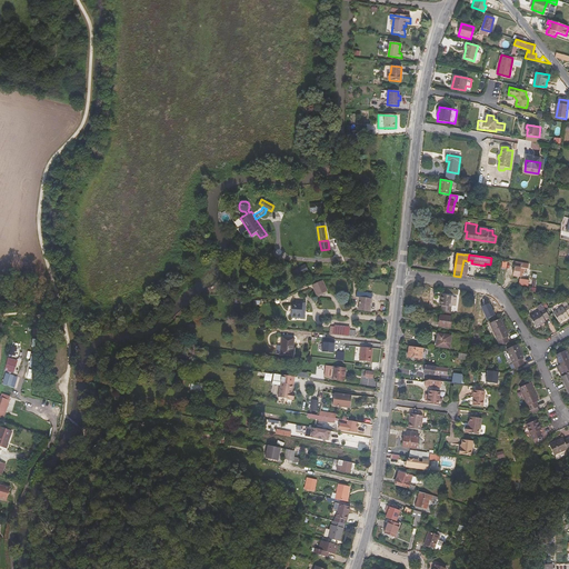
[(529,263),(516,261),(515,269),(512,269),(512,271),(515,272),(513,276),(519,277),(520,273),(523,275),(526,269),(528,269),(529,263)]
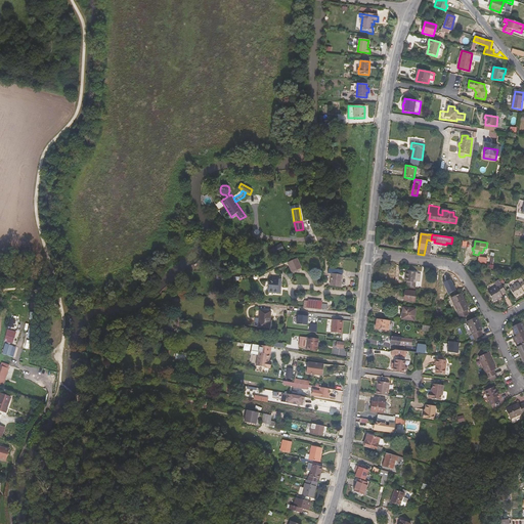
[(272,255),(285,249),(281,244),(270,250),(272,255)]
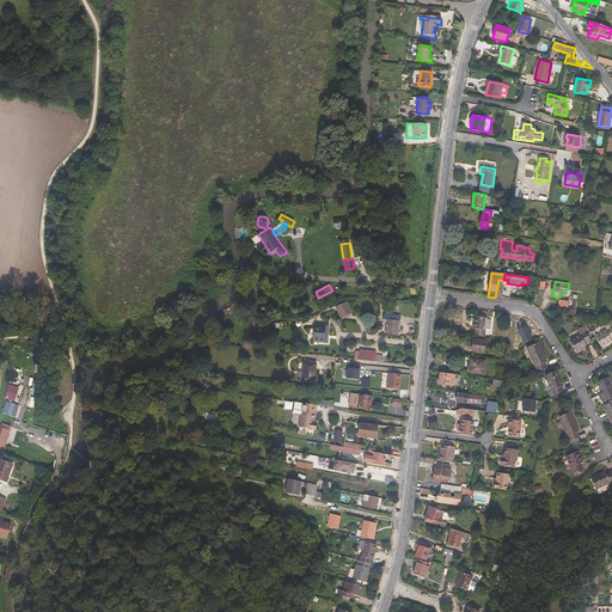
[(335,307),(340,319),(353,314),(348,303),(335,307)]
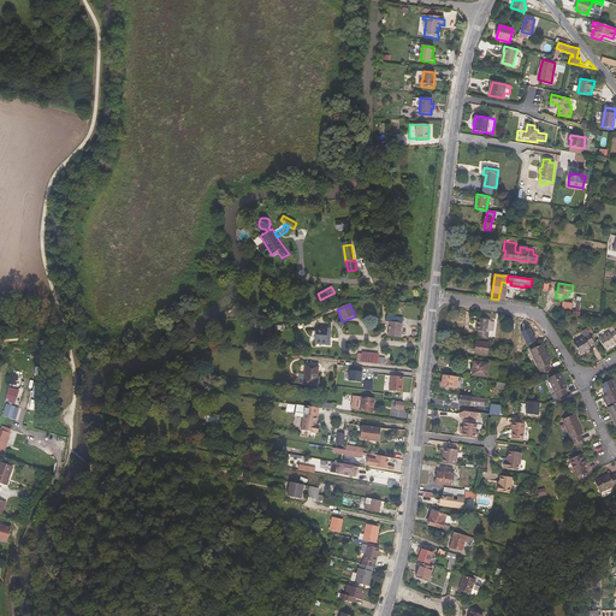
[(490,321),(478,319),(477,330),(479,331),(478,337),(483,338),(489,338),(490,321)]
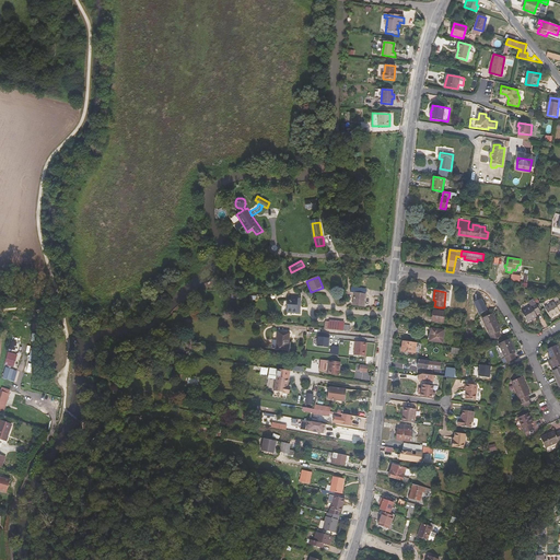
[(364,305),(365,294),(354,292),(353,304),(364,305)]
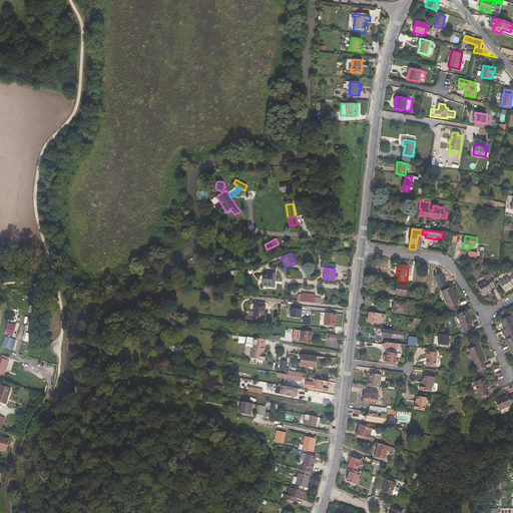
[(265,273),(264,286),(274,287),(276,274),(265,273)]
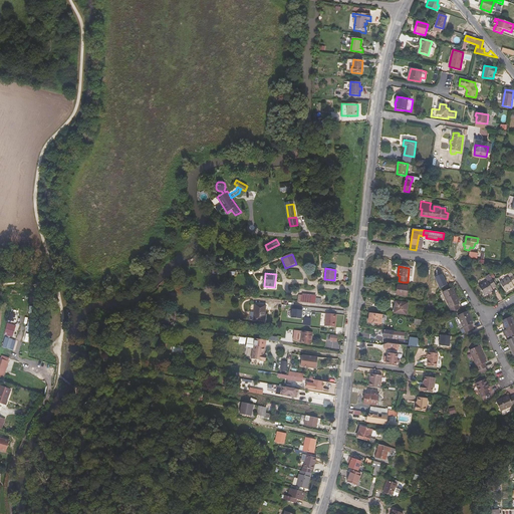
[(513,283),(513,276),(513,275),(500,282),(506,291),(513,287),(513,285),(513,283)]
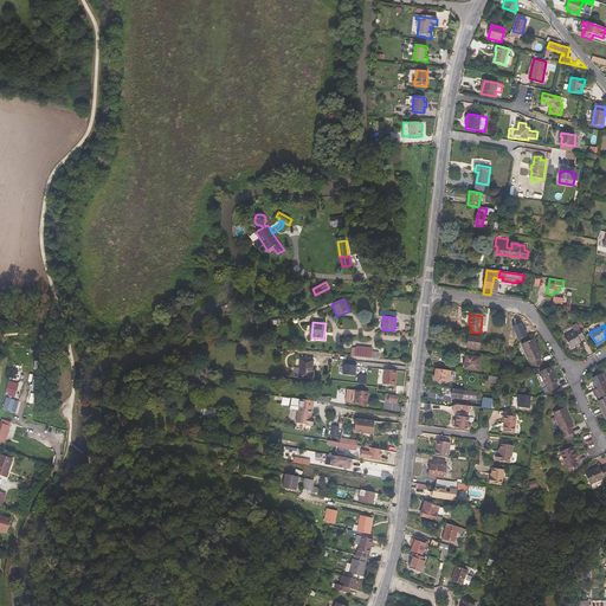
[(580,328),(565,337),(571,348),(581,342),(580,340),(585,336),(580,328)]
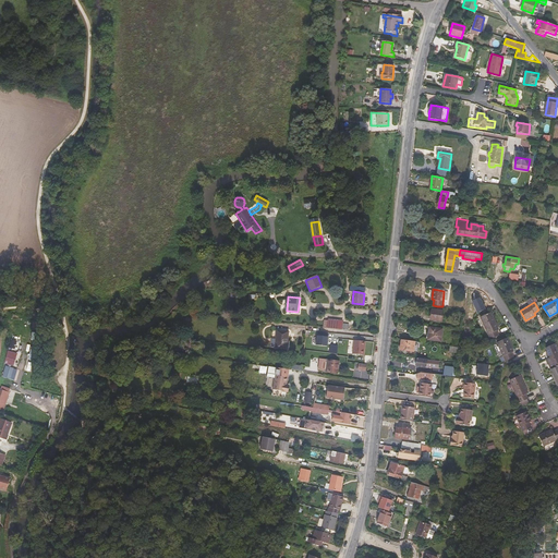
[(443,311),(437,310),(432,310),(431,319),(441,322),(443,311)]
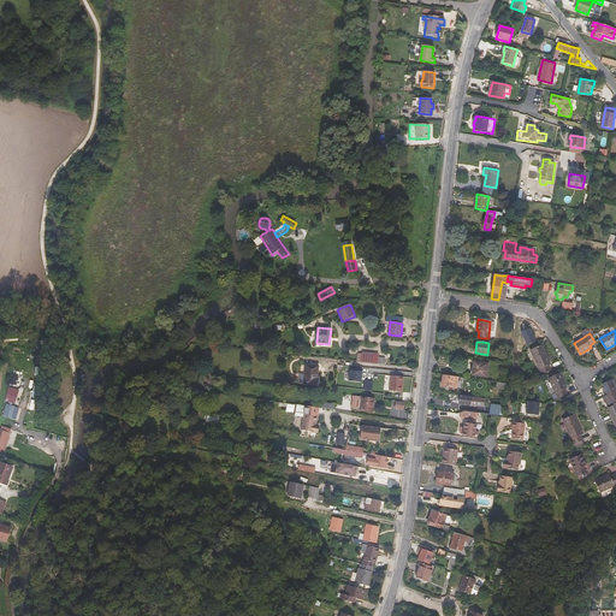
[(542,374),(551,371),(549,365),(550,365),(542,344),(531,349),(542,374)]
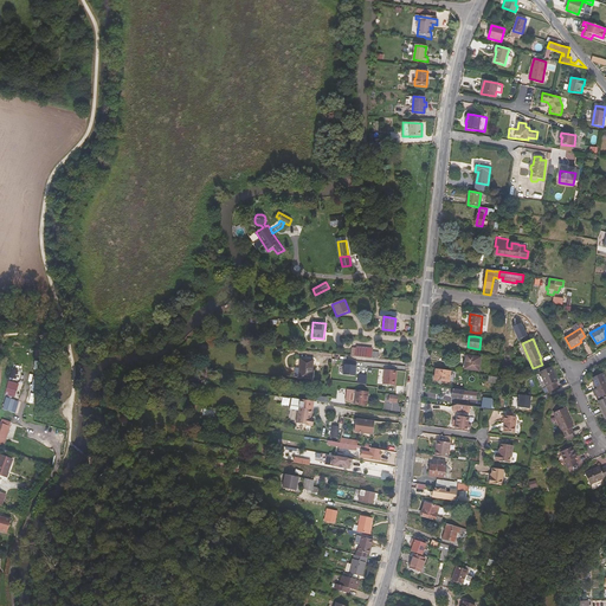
[(353,348),(352,355),(379,359),(379,352),(372,350),(372,348),(358,347),(358,348),(353,348)]
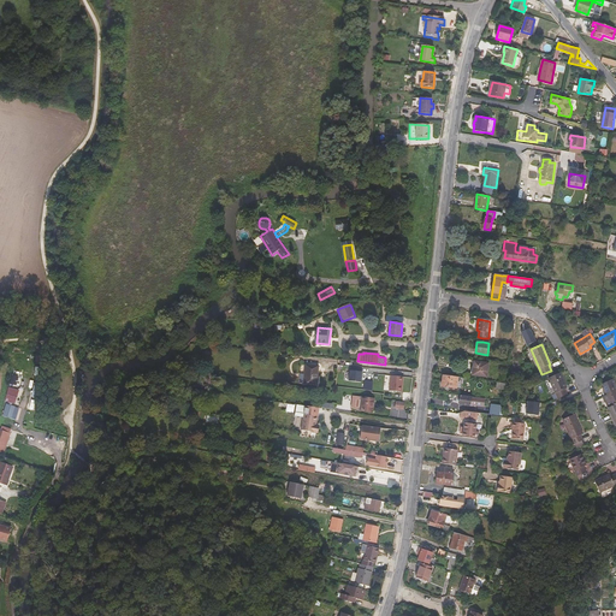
[(486,377),(489,363),(474,361),(473,374),(486,377)]
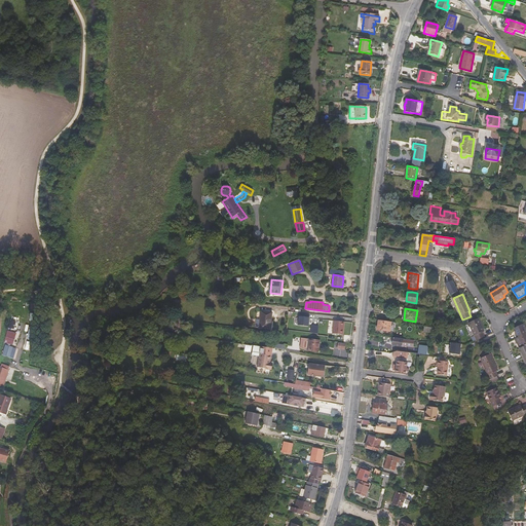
[(262,320),(261,328),(270,329),(272,312),(261,311),(260,320),(262,320)]
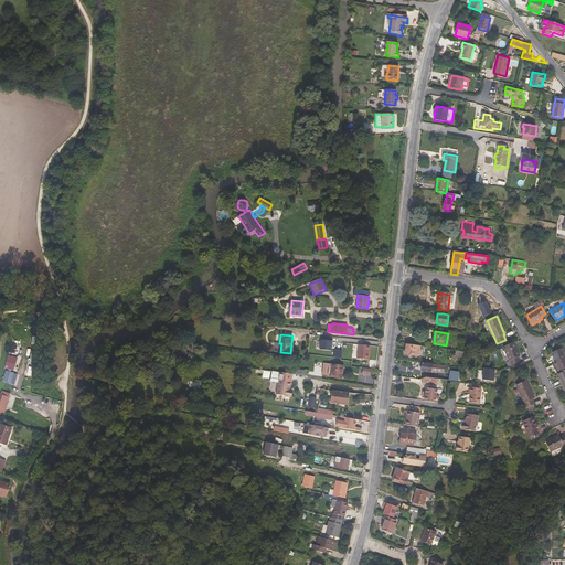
[(332,338),(320,337),(319,350),(331,350),(332,338)]
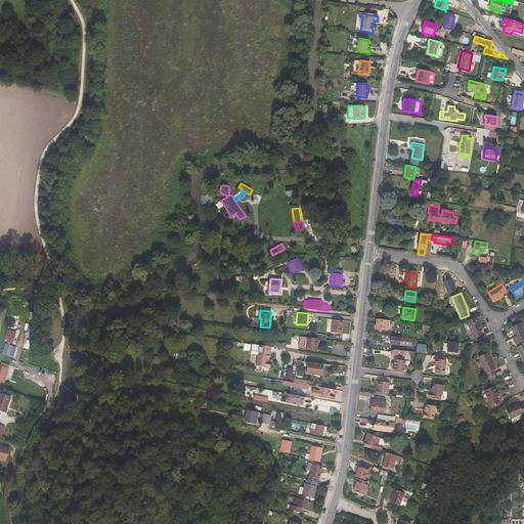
[(482,330),(477,317),(467,321),(474,339),(482,335),(480,331),(482,330)]
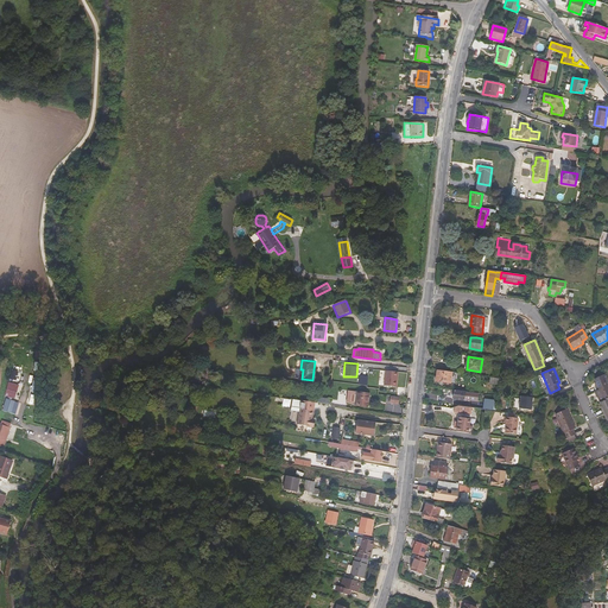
[(451,384),(453,372),(438,371),(436,381),(451,384)]
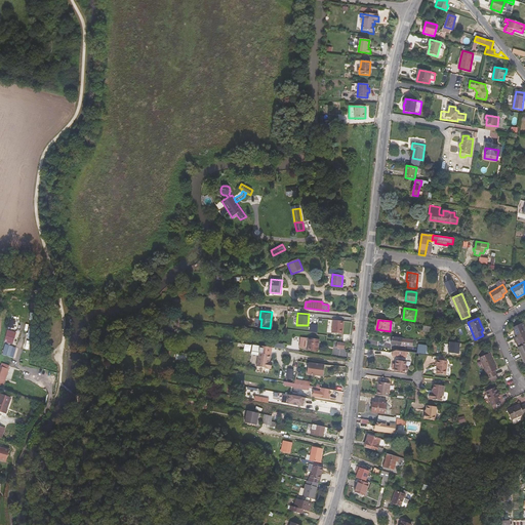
[(524,333),(524,332),(524,325),(523,323),(513,327),(515,330),(514,331),(517,336),(524,333)]
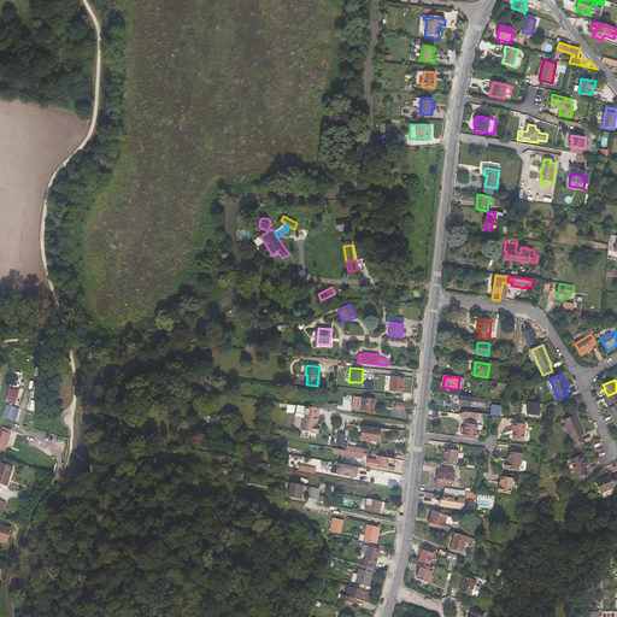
[(369,392),(368,398),(376,399),(385,400),(385,395),(395,395),(397,381),(391,381),(391,385),(385,385),(385,394),(369,392)]
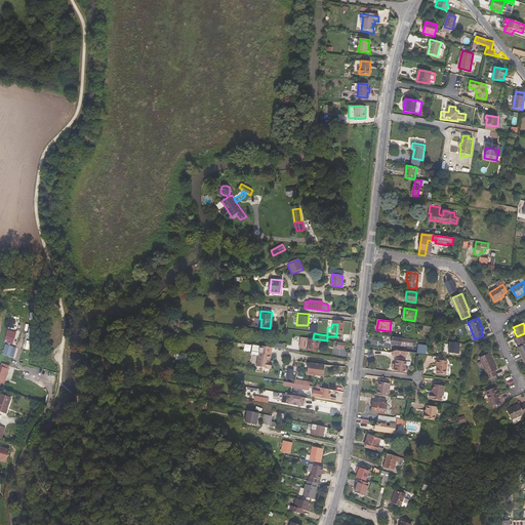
[(524,344),(524,334),(524,333),(517,336),(514,338),(516,342),(517,342),(519,347),(524,344)]
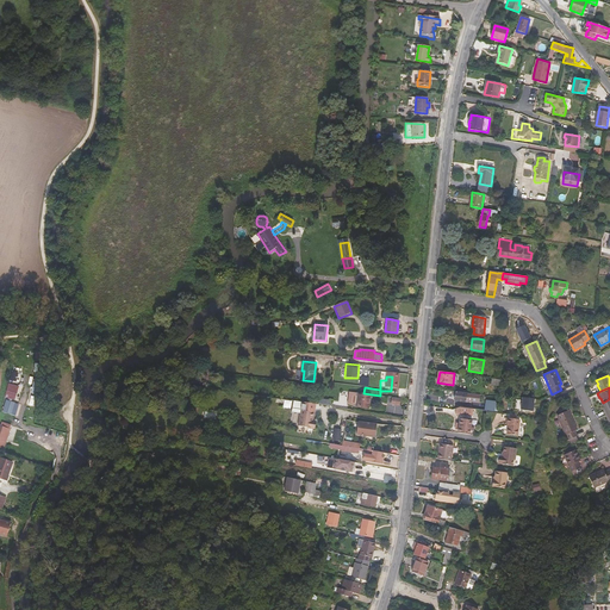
[(358,392),(349,391),(347,404),(356,405),(356,399),(358,392)]
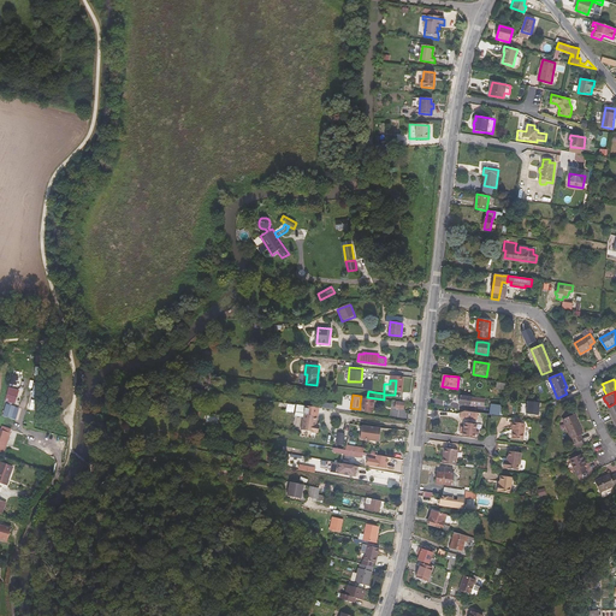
[(484,398),(461,395),(458,404),(472,407),(472,404),(480,406),(480,404),(483,404),(484,398)]
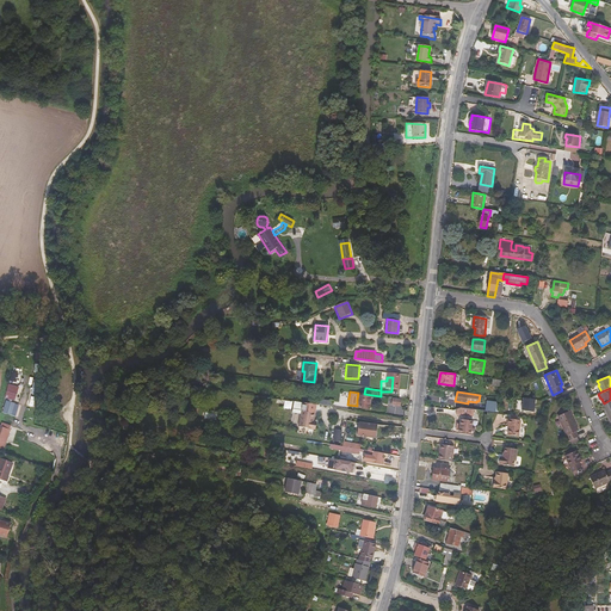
[(364,394),(358,393),(357,400),(359,400),(358,407),(370,408),(372,395),(364,394)]
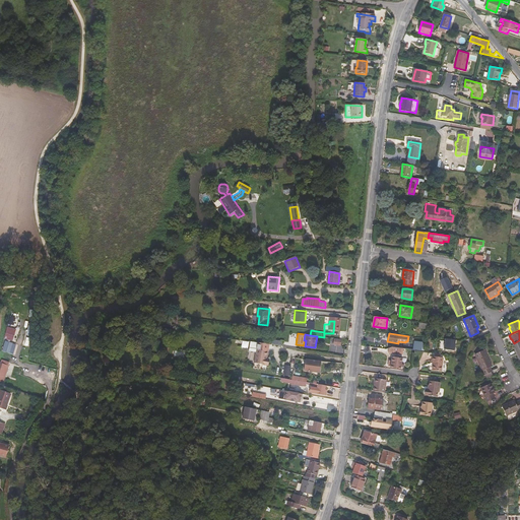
[(445,336),(444,349),(455,349),(455,336),(445,336)]
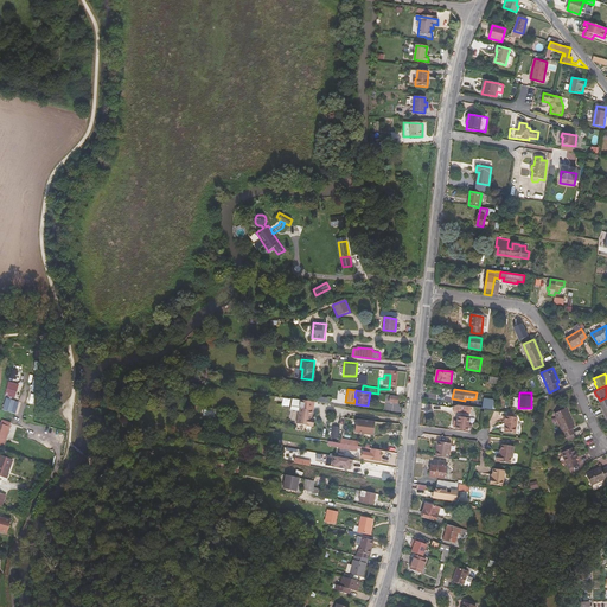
[(296,423),(311,426),(312,419),(311,417),(312,409),(299,407),(296,423)]
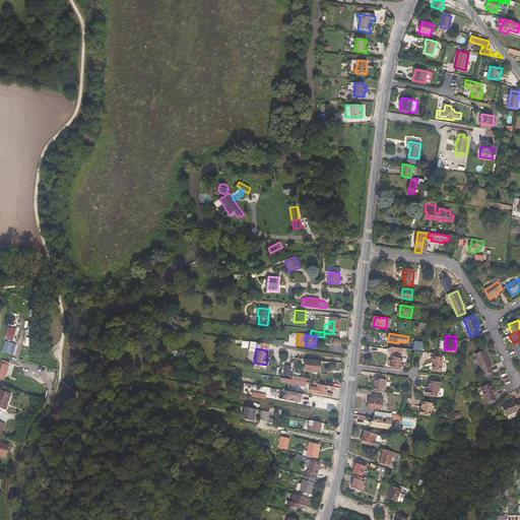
[(492,366),(484,349),(474,354),(483,375),(492,371),(490,367),(492,366)]
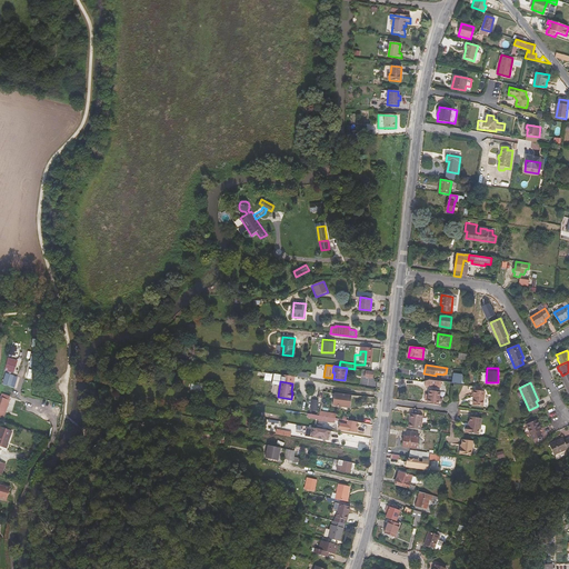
[(486,391),(482,391),(477,390),(475,390),(473,396),(476,396),(473,405),(485,406),(486,391)]
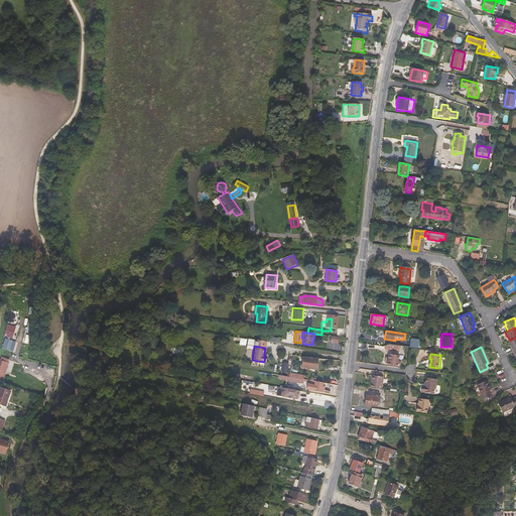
[(388,363),(388,366),(397,368),(398,364),(398,362),(399,356),(389,355),(389,359),(388,363)]
